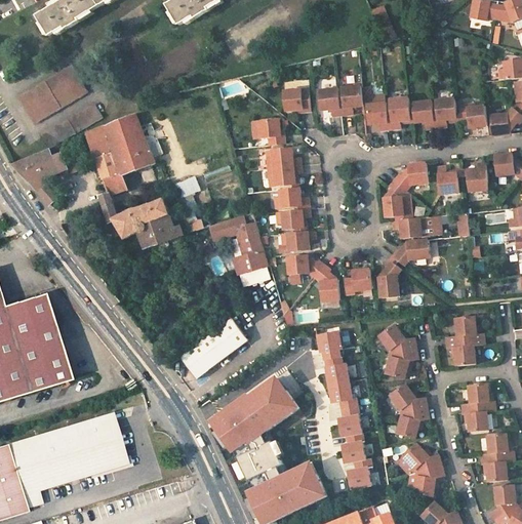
[(49,9),(37,17),(48,38),(63,29),(65,31),(78,23),(77,21),(111,0),(58,0),(47,6),(49,9)]
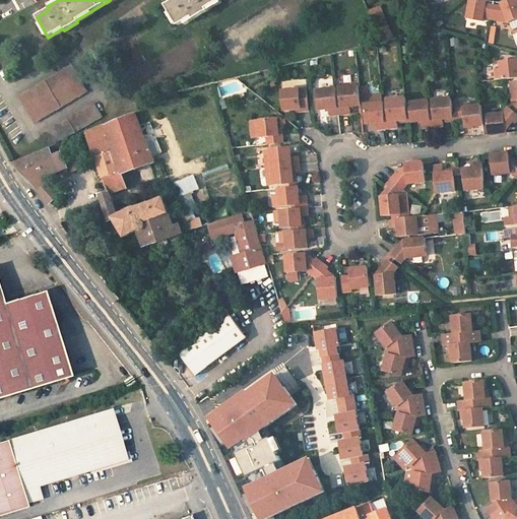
[(174,0),(165,6),(177,26),(191,17),(192,19),(206,11),(205,9),(218,0),(174,0)]
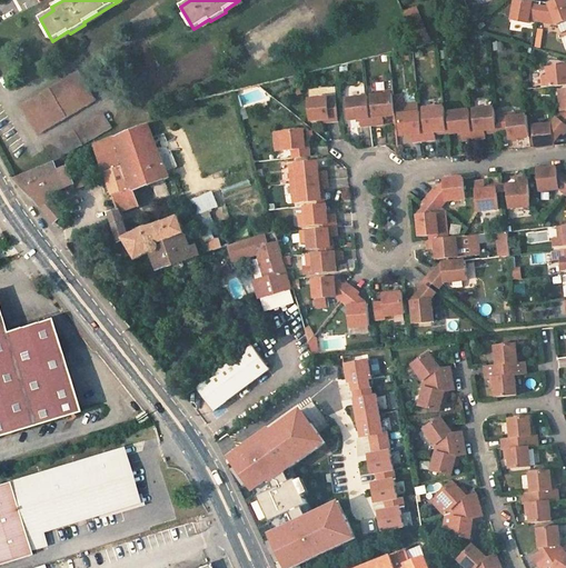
[(514,0),(510,19),(528,21),(528,19),(535,20),(538,3),(530,2),(530,0),(514,0)]
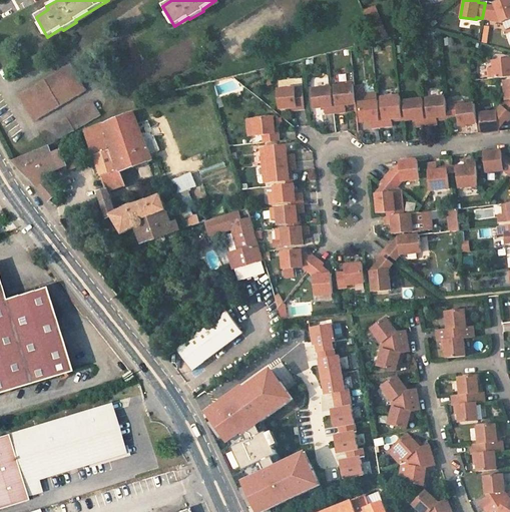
[(498,20),(509,15),(509,5),(508,0),(494,0),(492,1),(493,4),(485,3),(482,18),(498,20)]
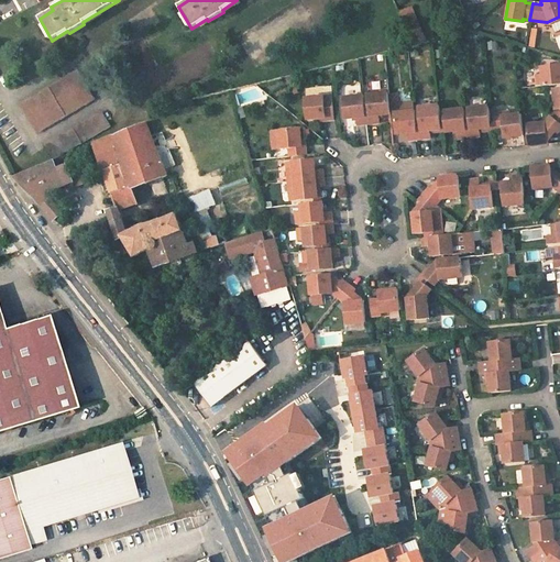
[(409,7),(395,12),(409,47),(425,44),(425,42),(409,7)]
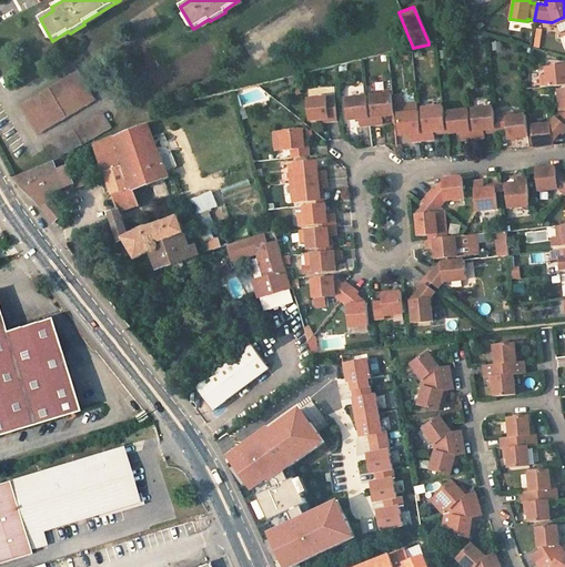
[(506,29),(524,32),(525,24),(508,21),(506,29)]
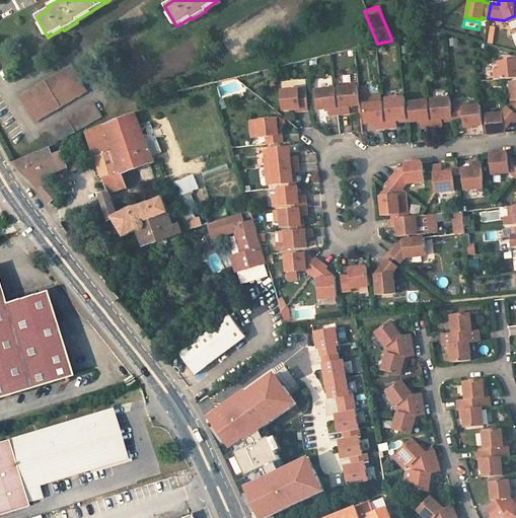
[(495,80),(515,77),(515,59),(499,62),(500,69),(493,69),(495,80)]
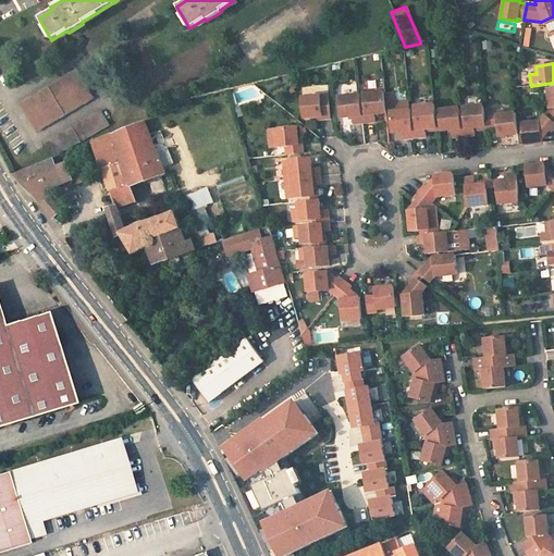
[(74,71),(19,104),(35,132),(90,98),(74,71)]
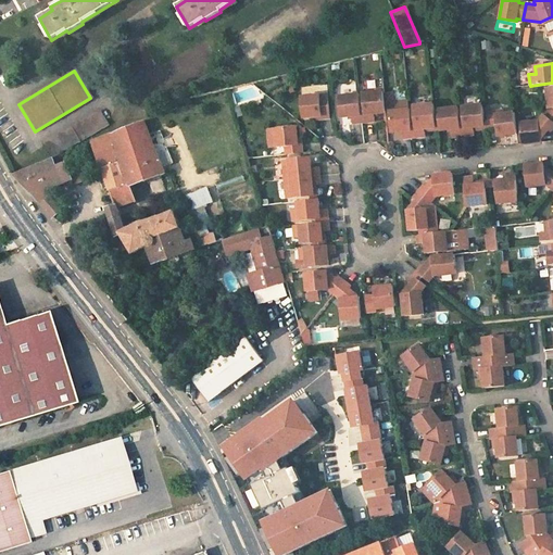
[(552,89),(547,90),(549,109),(543,115),(552,123),(552,89)]
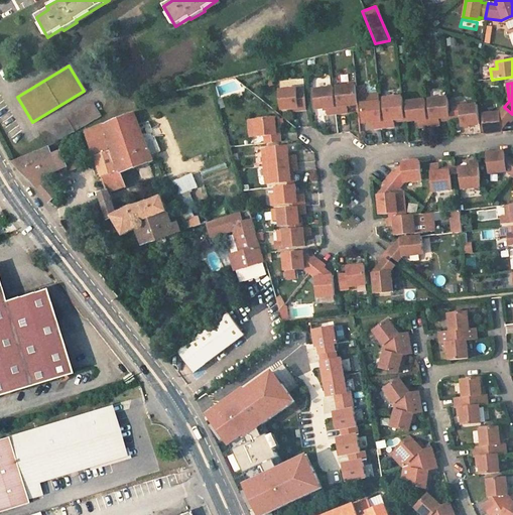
[(337,88),(339,106),(339,113),(344,113),(348,112),(347,106),(358,104),(355,86),(337,88)]
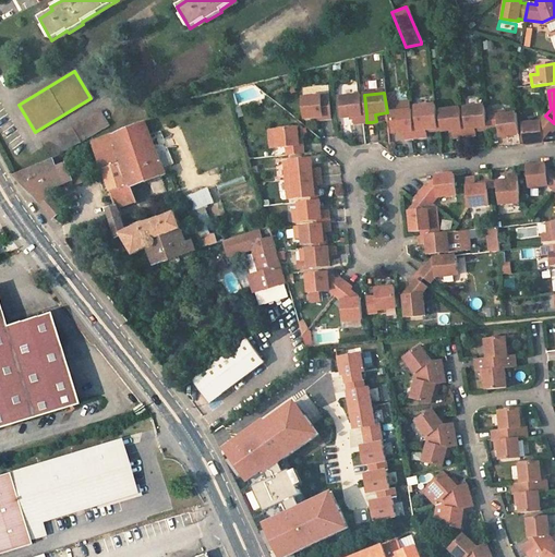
[(341,118),(354,116),(356,124),(360,123),(363,123),(360,95),(339,97),(341,118)]
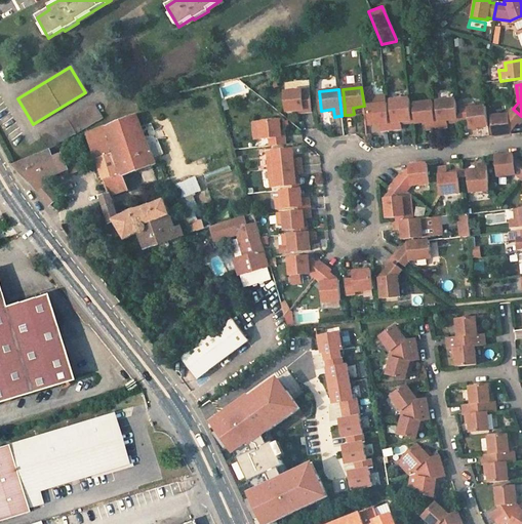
[(286,114),(303,112),(303,114),(307,113),(311,113),(309,98),(302,98),(300,92),(284,94),(286,114)]
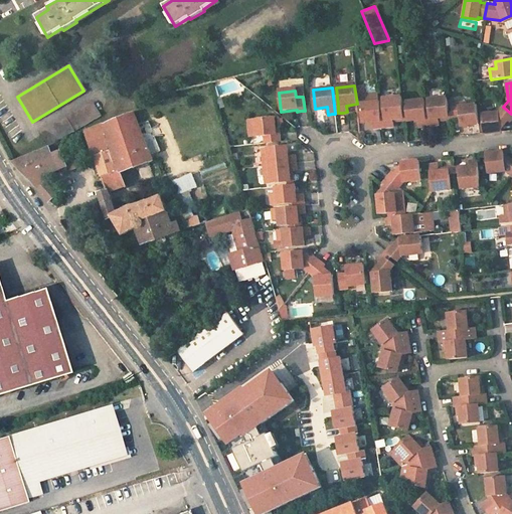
[(402,120),(399,98),(381,100),(384,128),(387,128),(391,128),(390,121),(402,120)]
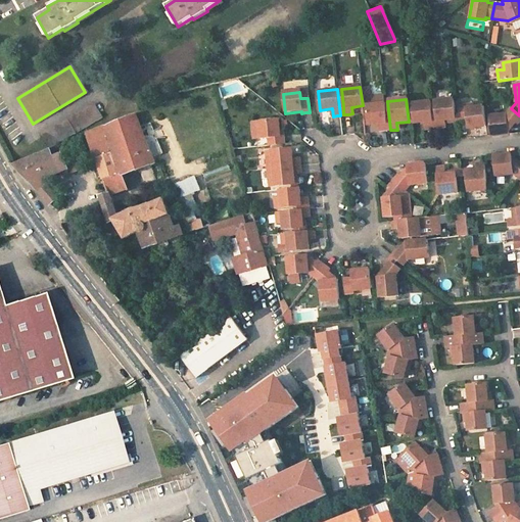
[(442,121),(454,120),(452,99),(432,101),(435,129),(439,128),(443,128),(442,121)]
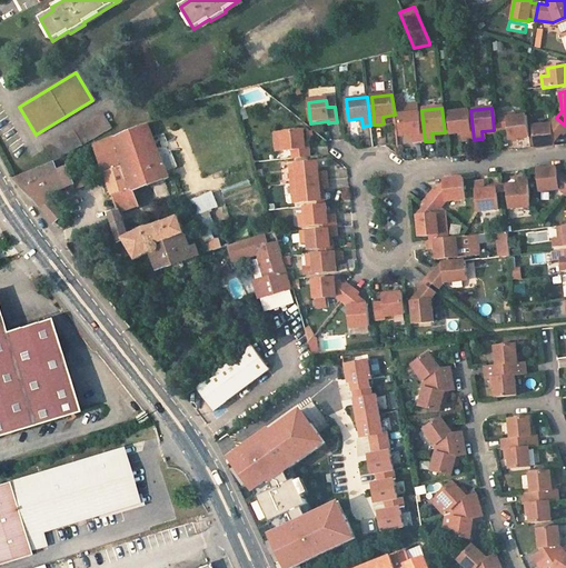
[(448,135),(460,133),(460,141),(466,140),(470,140),(467,111),(446,113),(448,135)]
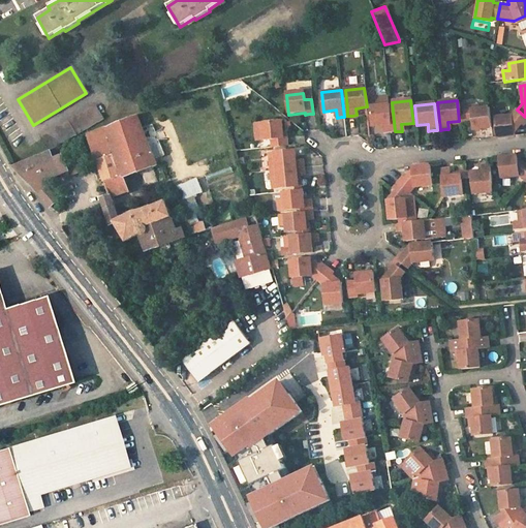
[(392,132),(389,105),(370,107),(372,127),(382,126),(382,133),(388,132),(392,132)]
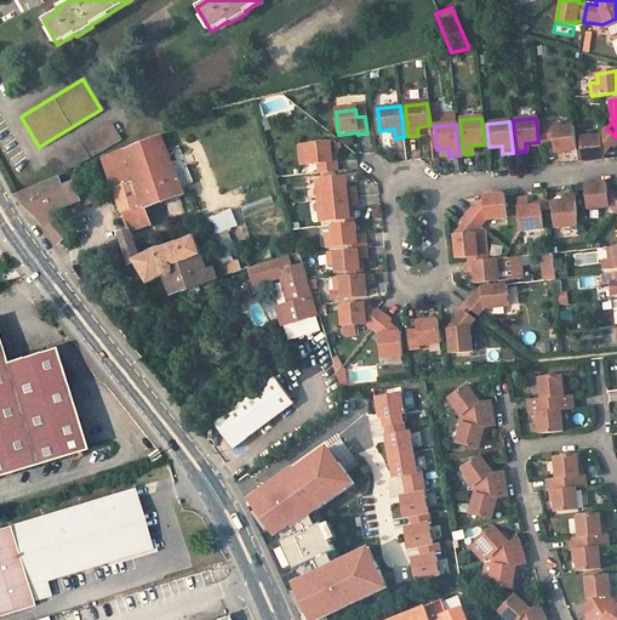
[(561,152),(575,151),(572,126),(563,128),(563,124),(540,126),(542,146),(547,144),(548,153),(561,152)]
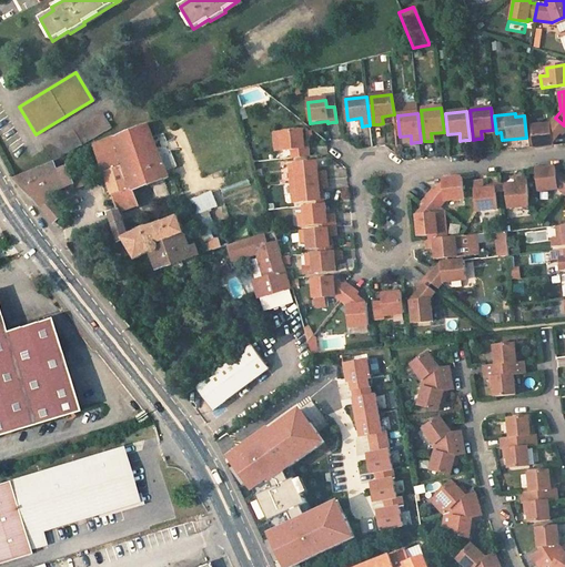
[(101,114),(43,150),(51,162),(109,128),(101,114)]
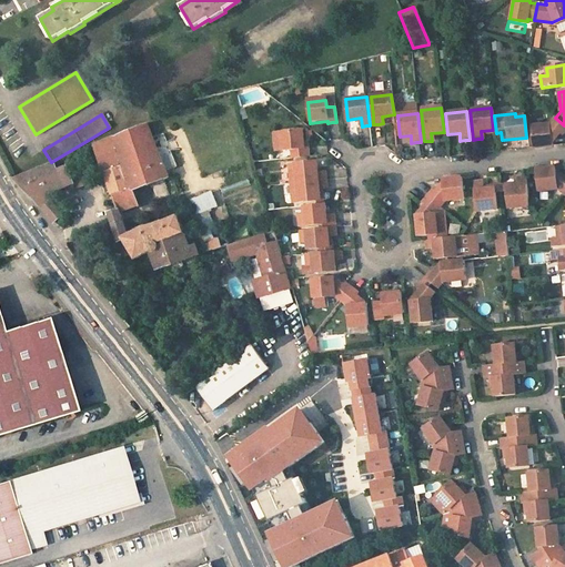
[(548,125),(530,128),(532,149),(552,147),(551,139),(554,139),(558,133),(562,135),(564,132),(564,131),(564,125),(555,118),(548,125)]
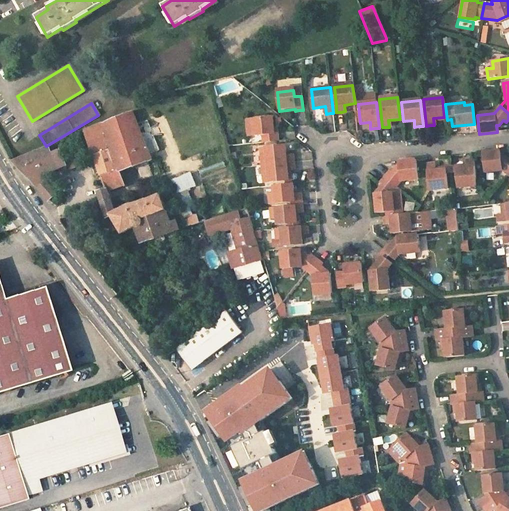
[(131,112),(101,124),(117,172),(119,171),(150,159),(131,112)]
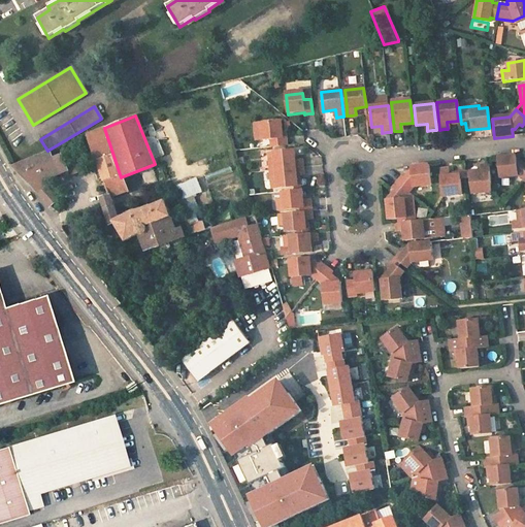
[(260,123),(262,139),(262,140),(269,139),(270,147),(285,145),(285,141),(285,137),(282,137),(280,121),(260,123)]
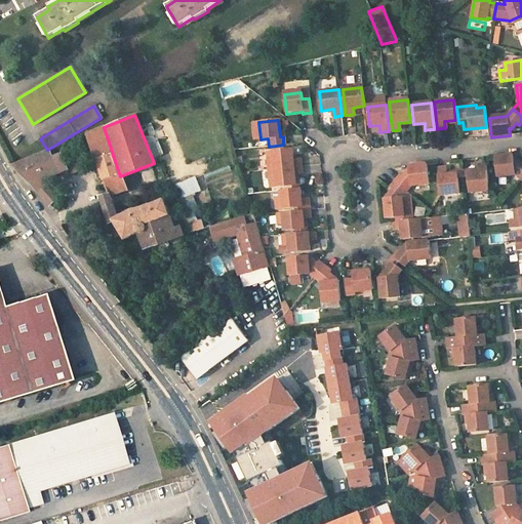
[(104,127),(87,134),(96,162),(103,182),(120,176),(104,127)]
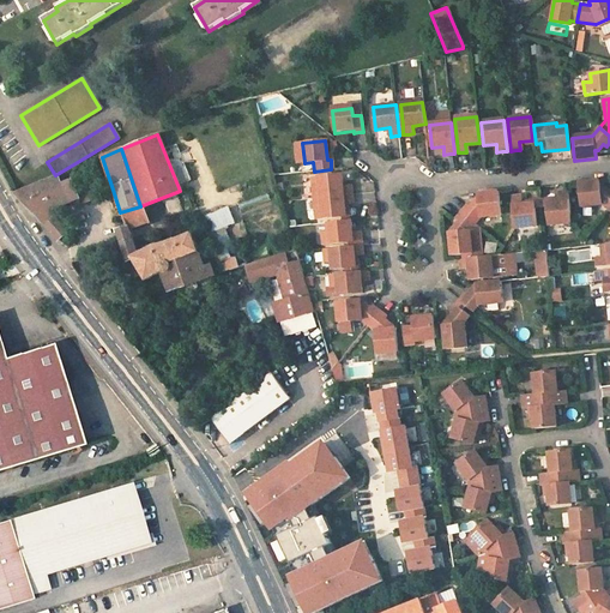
[(342,173),(319,176),(320,185),(314,186),(315,198),(354,193),(352,188),(352,184),(343,185),(342,173)]
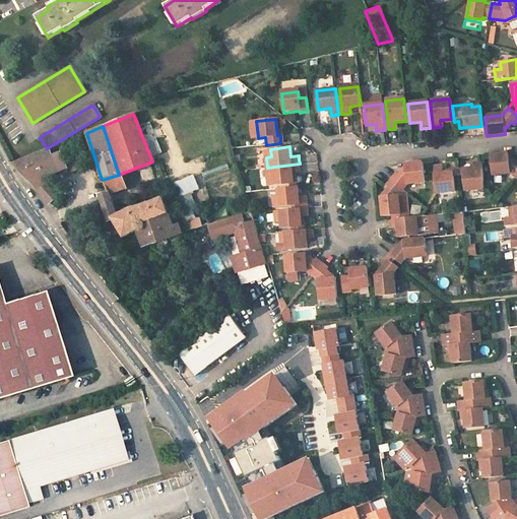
[(47,149),(33,155),(41,177),(55,172),(47,149)]
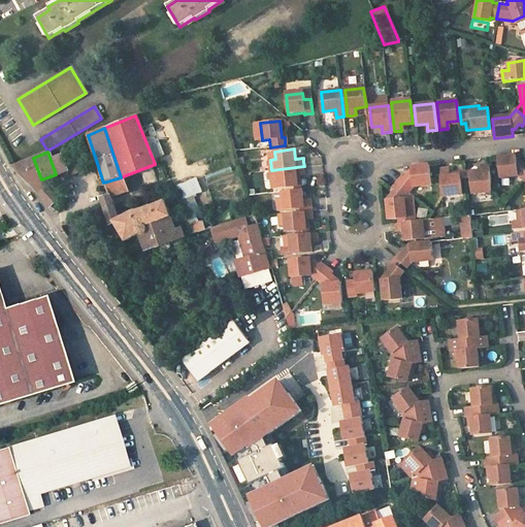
[(501,174),(518,172),(524,177),(524,174),(524,161),(521,158),(517,158),(516,152),(499,154),(501,174)]
